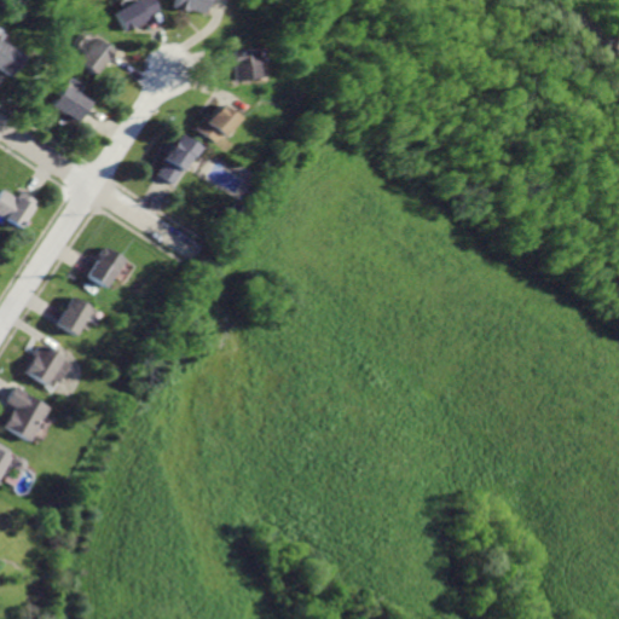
[(145,0),(123,0),(106,11),(119,30),(140,18),(139,16),(151,9),(145,0)]
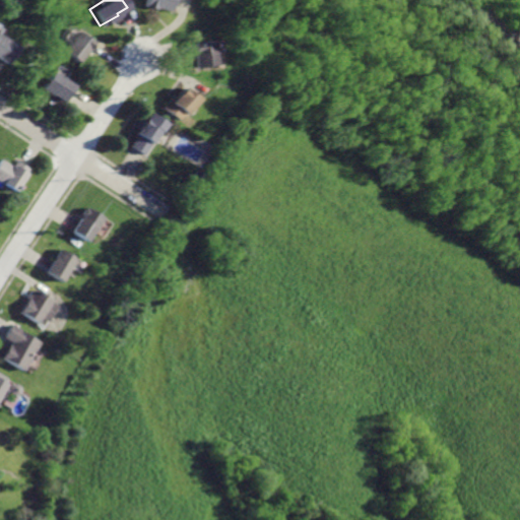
[(142,0),(141,5),(166,11),(168,0),(142,0)]
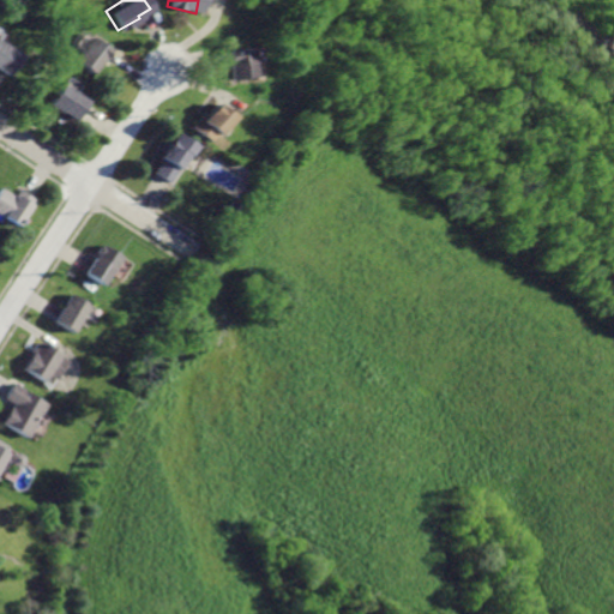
[(86,36),(70,60),(90,74),(107,49),(86,36)]
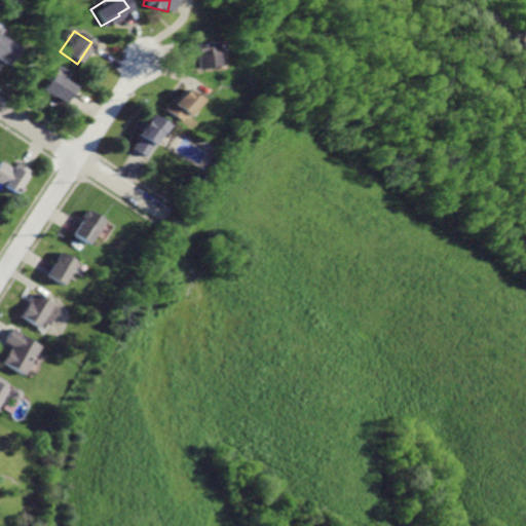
[(0,38),(0,61),(2,63),(12,46),(0,38)]
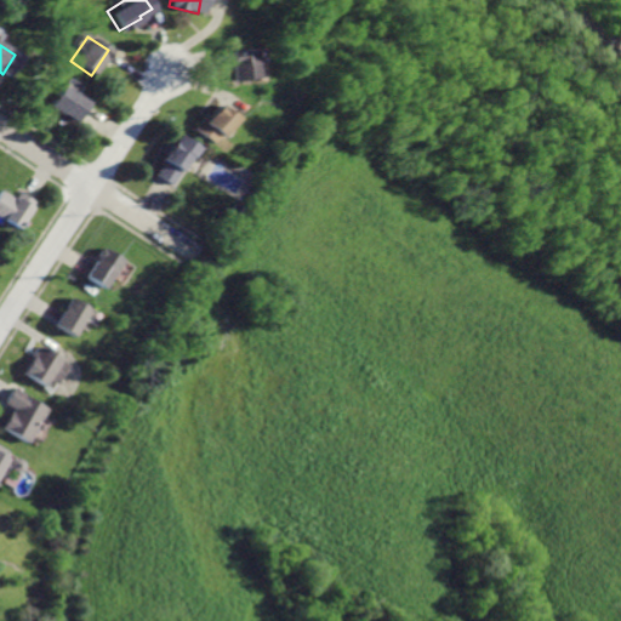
[(224,51),(228,80),(252,75),(248,47),(224,51)]
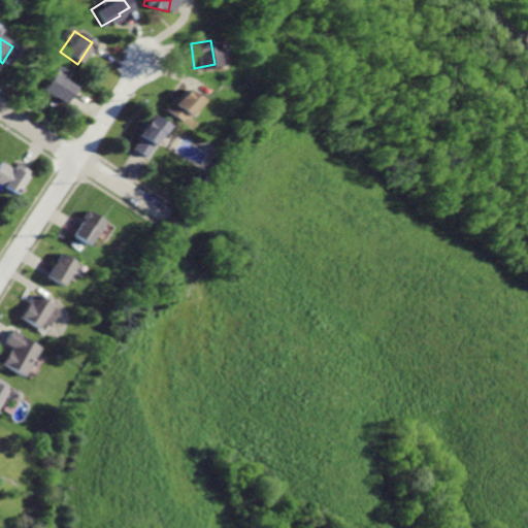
[(51,70),(39,90),(62,103),(73,84),(51,70)]
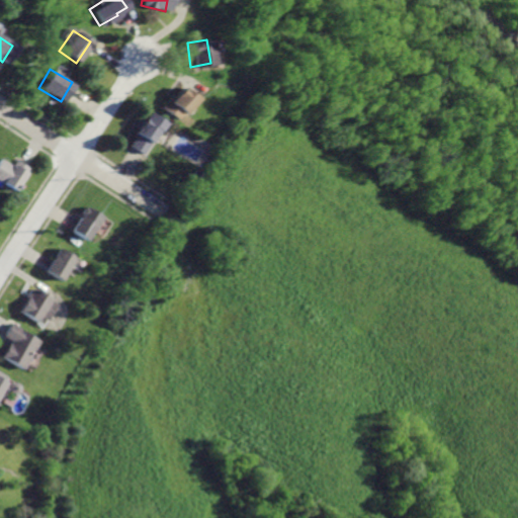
[(175,86),(161,106),(178,118),(192,98),(175,86)]
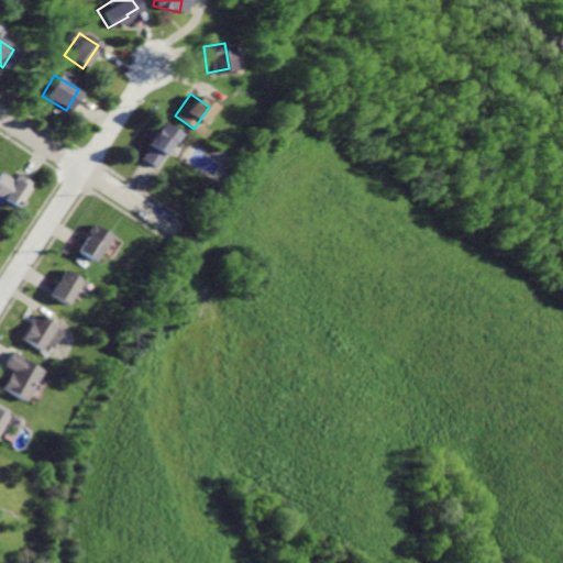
[(158,120),(143,144),(147,146),(140,158),(157,169),(180,134),(158,120)]
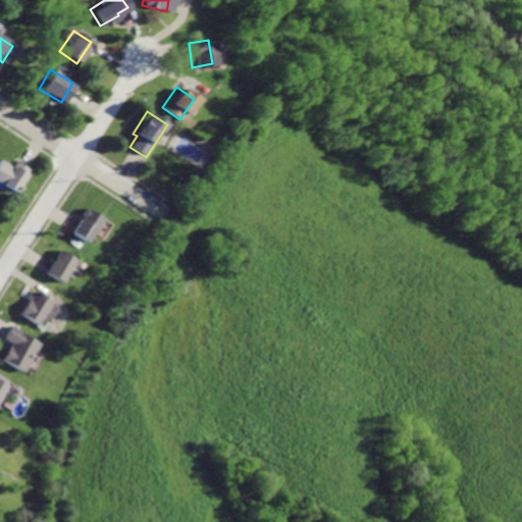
[(0,158),(0,179),(17,191),(31,168),(18,161),(15,167),(0,158)]
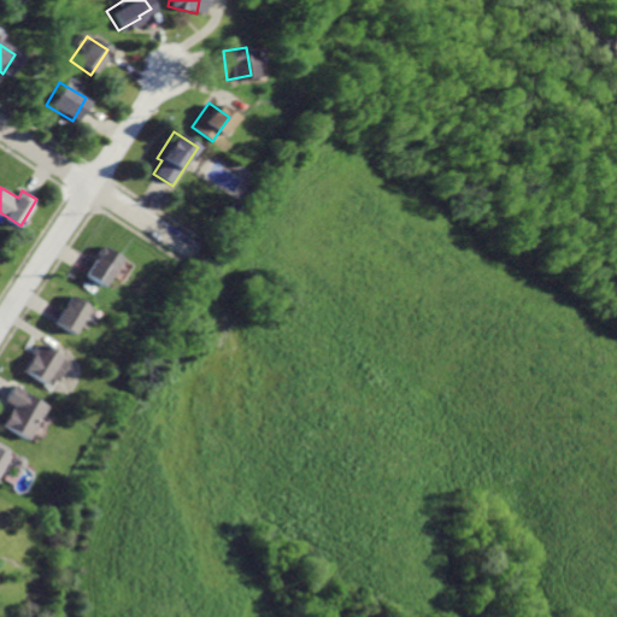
[(101,247),(86,275),(105,286),(121,259),(101,247)]
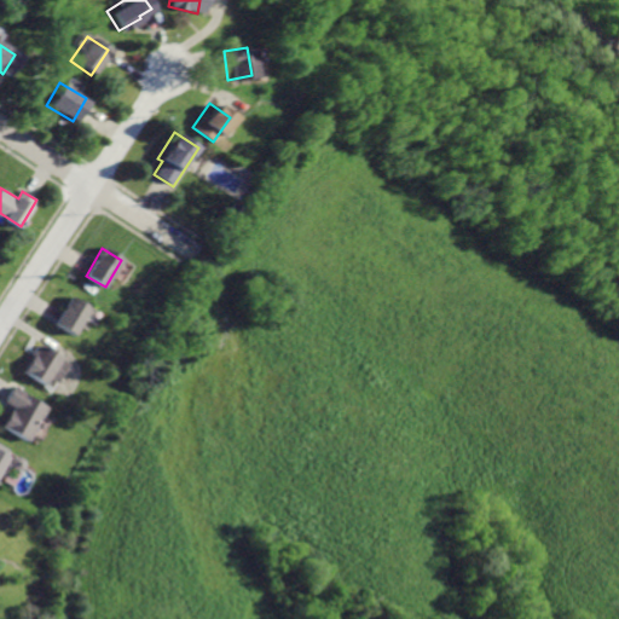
[(73,296),(57,323),(76,335),(93,308),(73,296)]
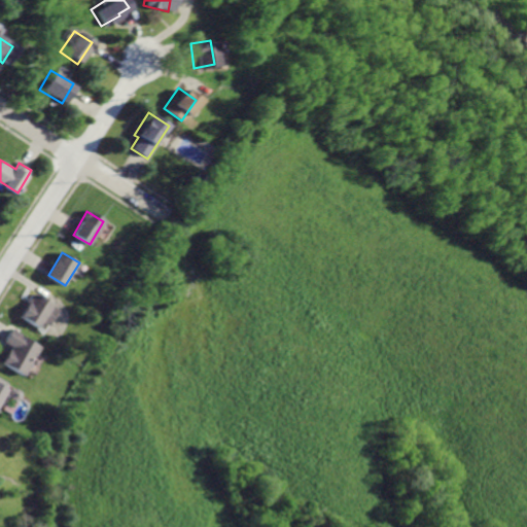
[(36,293),(22,318),(39,328),(43,322),(50,326),(61,308),(36,293)]
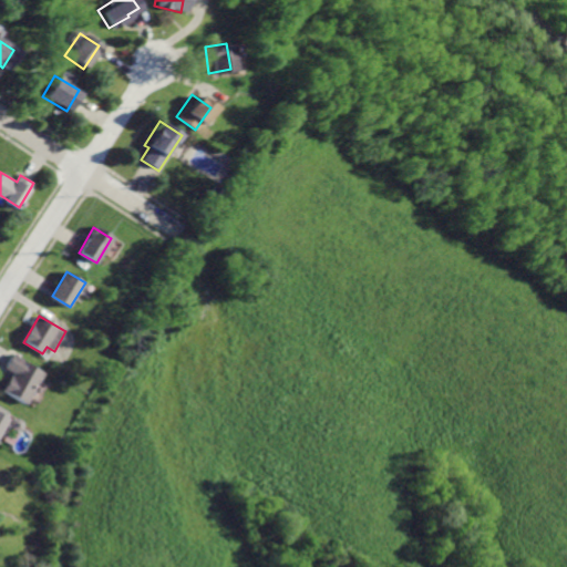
[(16,353),(7,368),(13,372),(3,389),(26,403),(45,371),(16,353)]
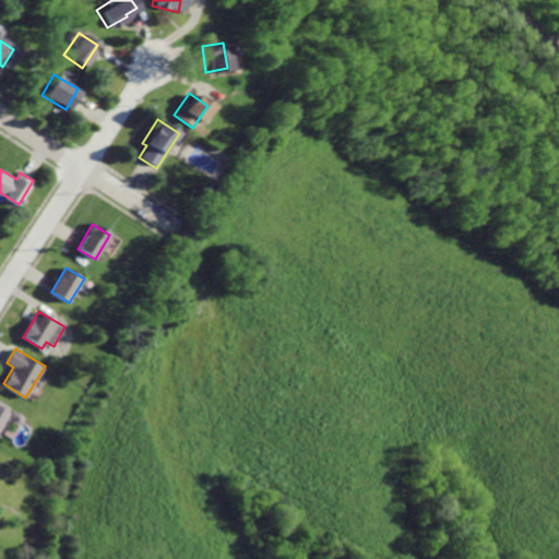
[(0,399),(0,425),(11,405),(0,399)]
